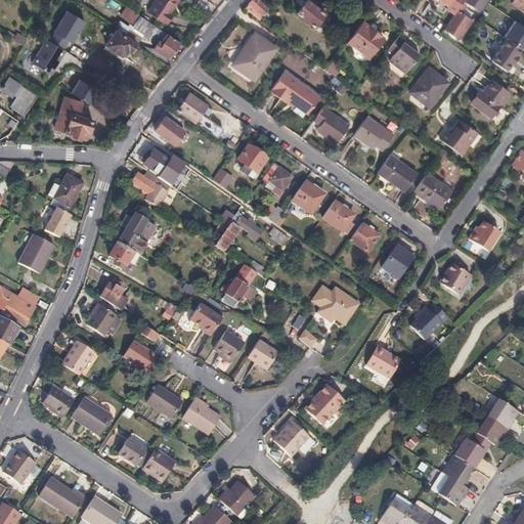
[(178,0),(156,0),(147,12),(164,23),(164,22),(167,24),(173,16),(170,13),(178,0)]
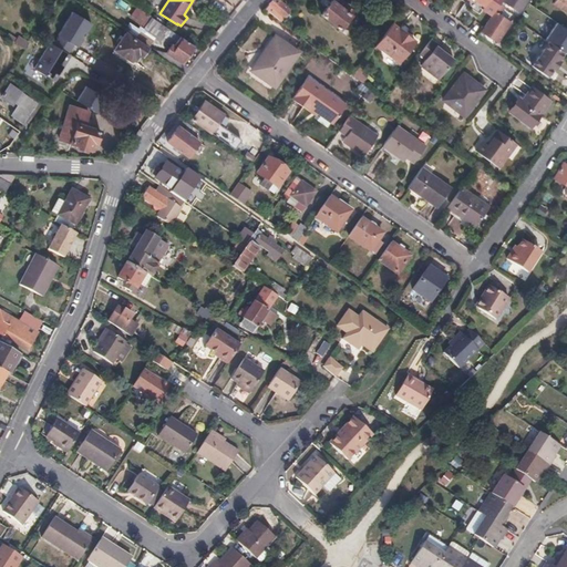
[(272,0),(266,9),(280,23),(291,11),(277,0),(272,0)]
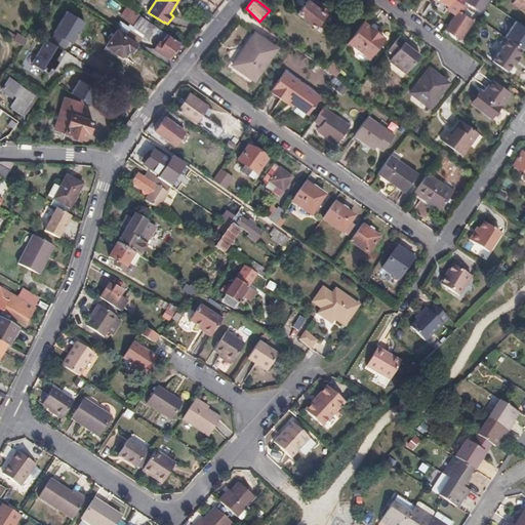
[(316,0),(309,0),(297,14),(315,28),(329,10),(316,0)]
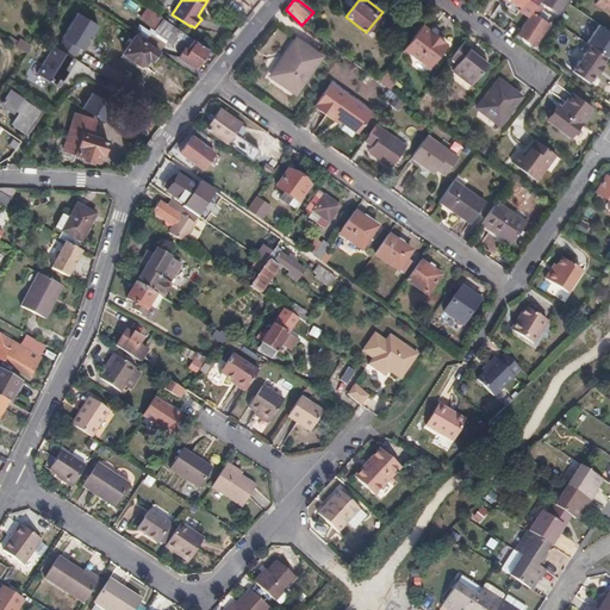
[(531,13),(537,5),(540,0),(526,0),(521,8),(520,11),(529,17),(531,13)]
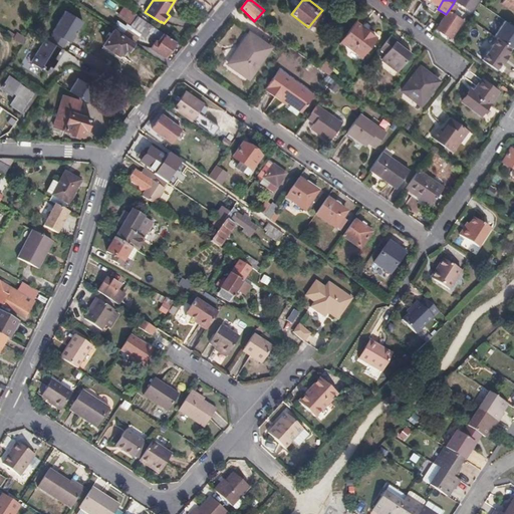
[(455,0),(459,3),(472,12),(479,0),(455,0)]
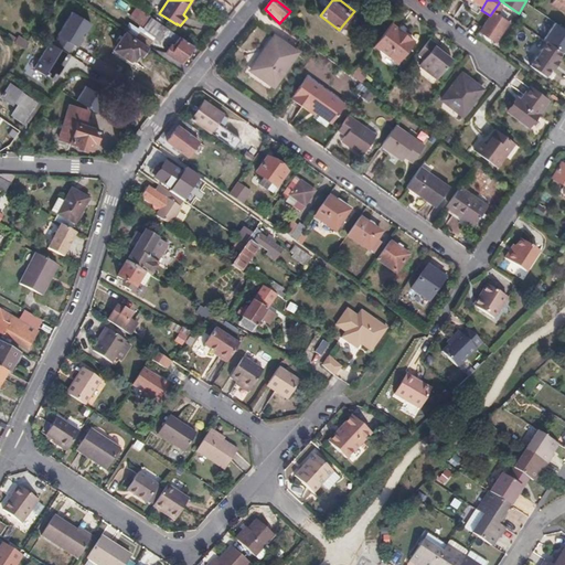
[(564,0),(554,0),(552,4),(564,12),(564,0)]
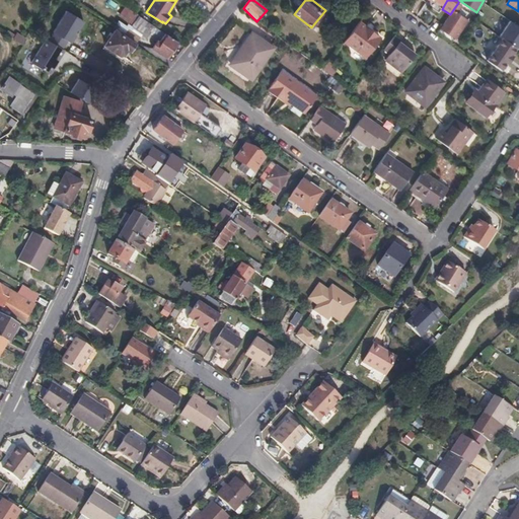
[(452,11),(457,14),(462,7),(460,6),(457,4),(452,11)]
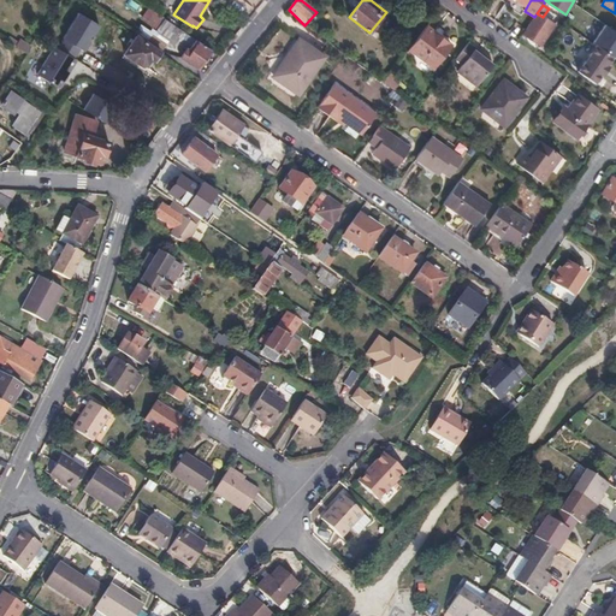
[(191,52),(199,42),(149,7),(142,18),(188,48),(191,52)]
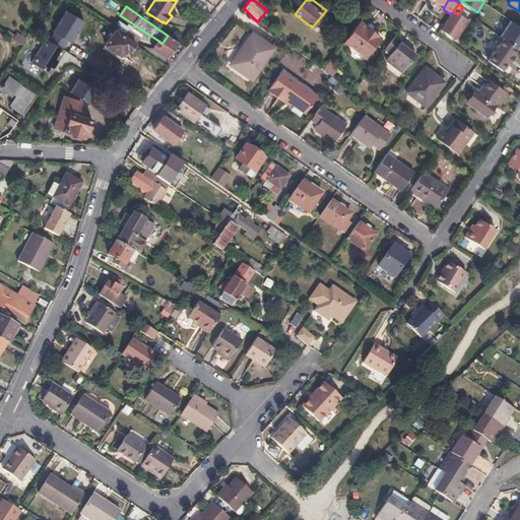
[(85,22),(66,11),(52,31),(55,33),(49,42),(62,50),(69,42),(72,45),(85,22)]
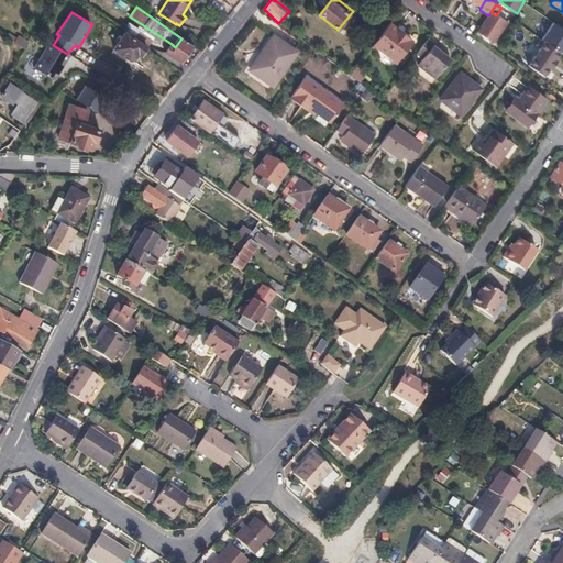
[(477,32),(493,42),(506,22),(496,15),(490,12),(488,15),(477,32)]
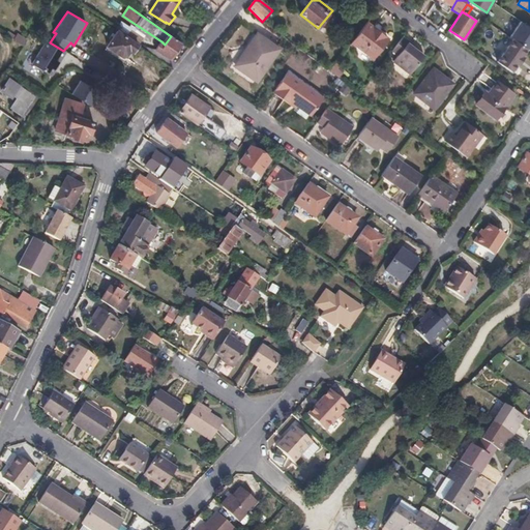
[(361,29),(352,42),(373,58),(388,39),(367,23),(361,29)]
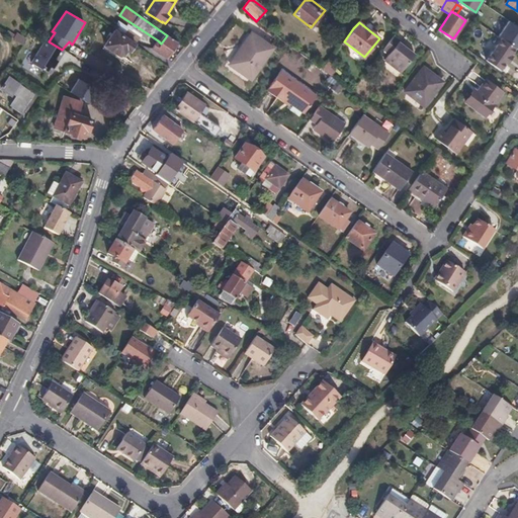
[(124,33),(137,41),(140,36),(127,28),(124,33)]
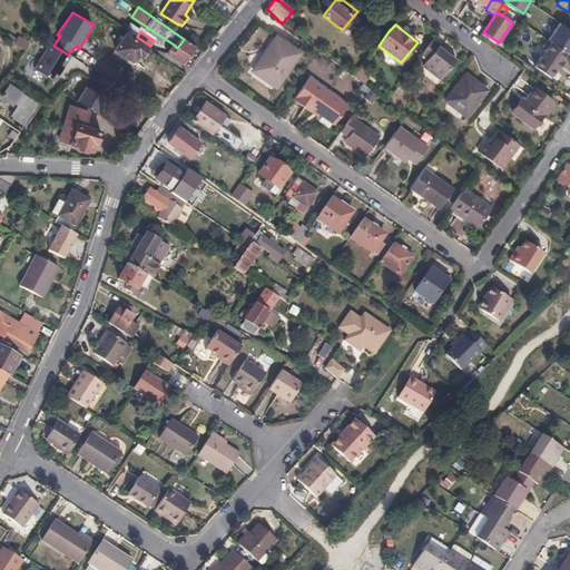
[(497,46),(499,42),(483,32),(481,35),(497,46)]
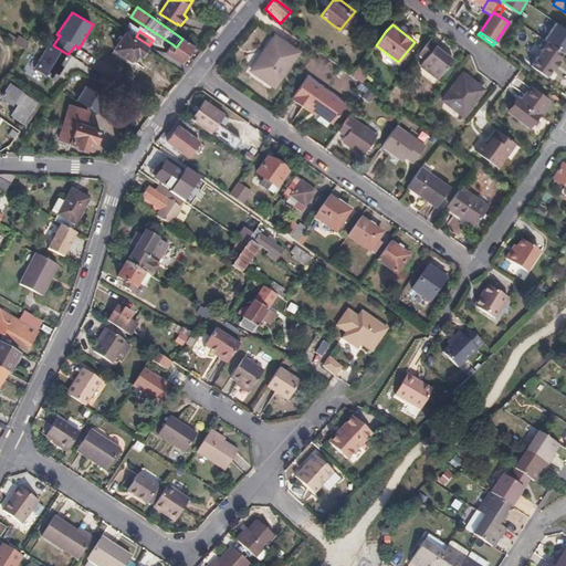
[(142,55),(146,49),(125,34),(115,49),(130,60),(134,60),(138,53),(142,55)]
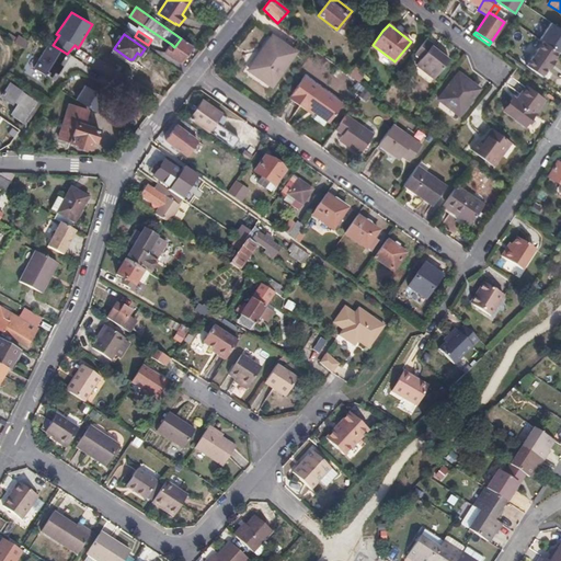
[(488,46),(489,45),(473,34),(473,36),(488,46)]
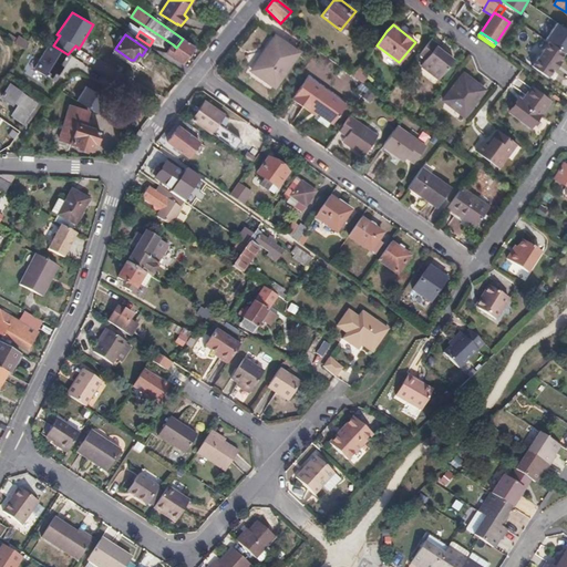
[(266,52),(270,55),(257,74),(274,86),(298,53),(276,38),(266,52)]
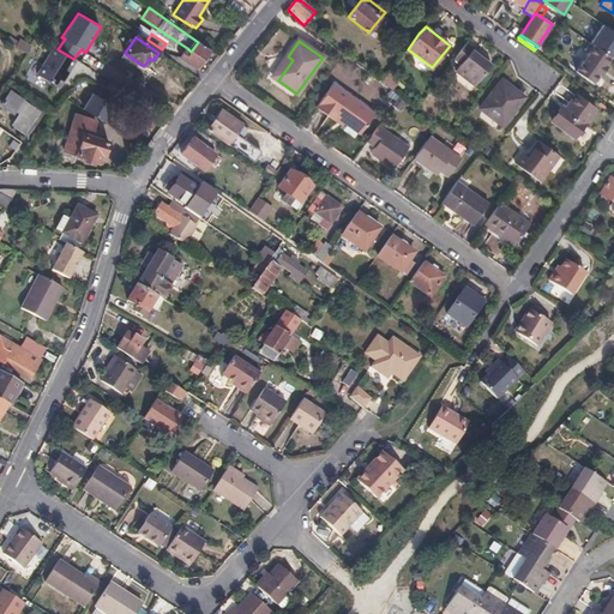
[(181,58),(197,68),(210,50),(198,42),(191,52),(187,48),(180,58),(181,58)]
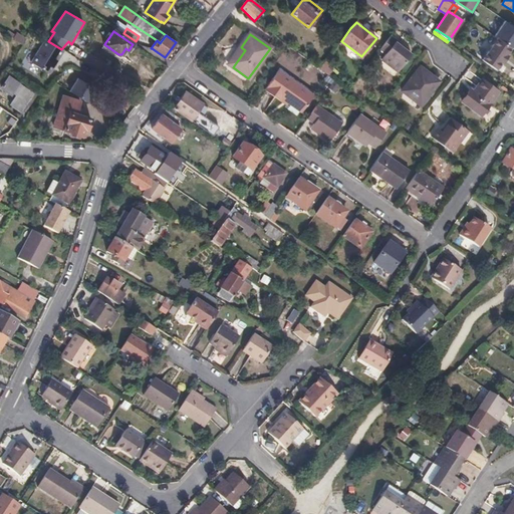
[(391,36),(380,49),(386,54),(381,59),(398,72),(412,54),(406,50),(407,48),(391,36)]
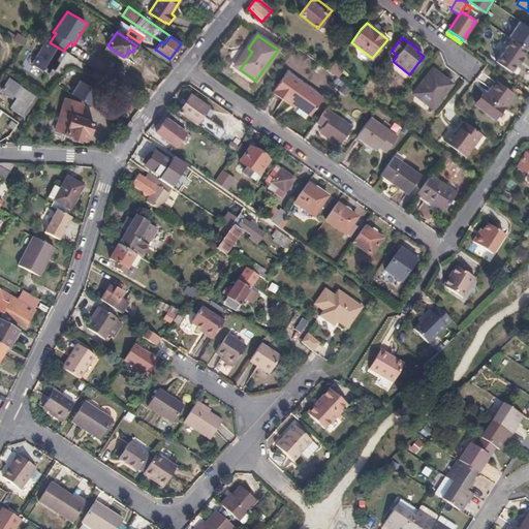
[(526,49),(511,39),(496,62),(510,71),(516,64),(517,65),(523,57),(522,56),(526,49)]
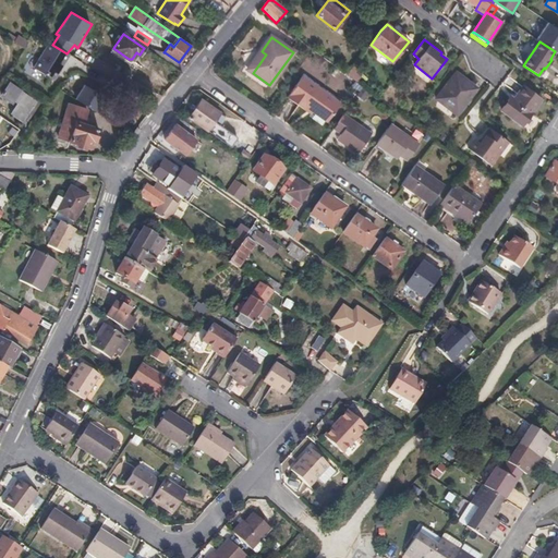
[(52,45),(49,43),(35,65),(56,79),(70,56),(67,53),(52,45)]
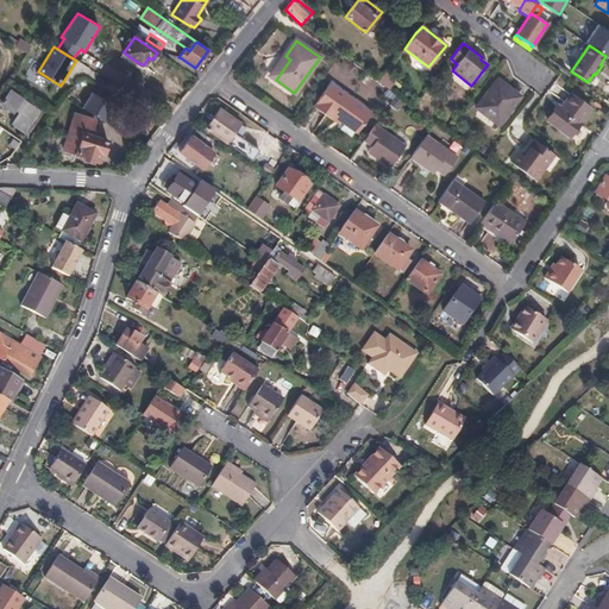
[(366,76),(360,83),(376,95),(382,88),(366,76)]
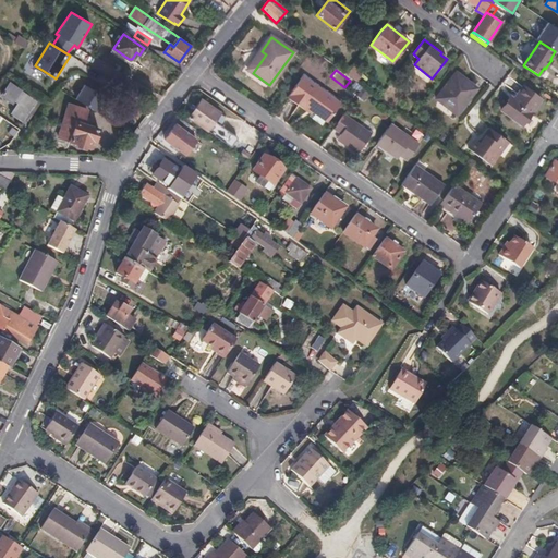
[(457,74),(437,99),(457,113),(476,89),(457,74)]
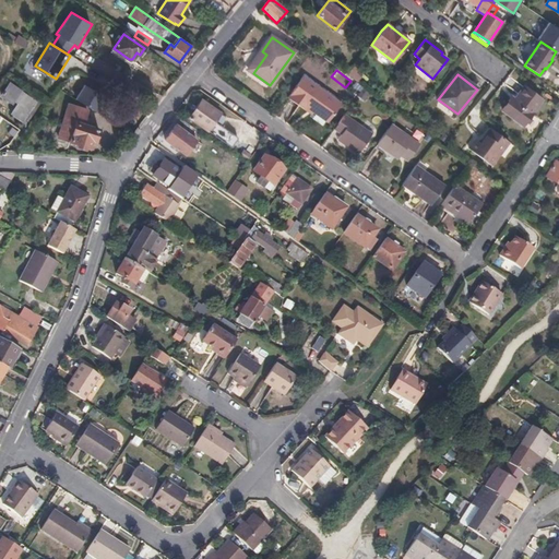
[(308,107),(314,113),(328,121),(341,103),(304,76),(288,97),(306,110),(308,107)]
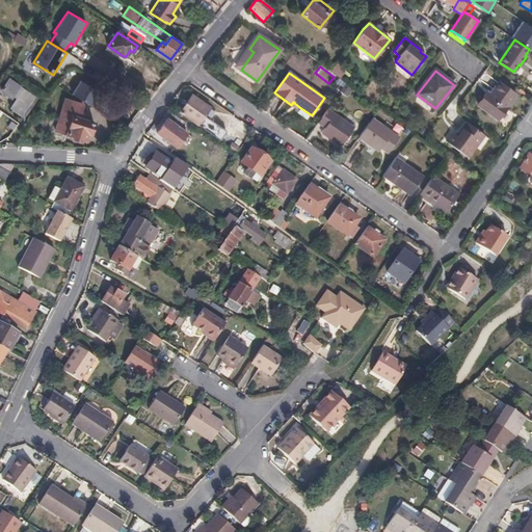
[(100,94),(80,81),(72,95),(91,107),(100,94)]
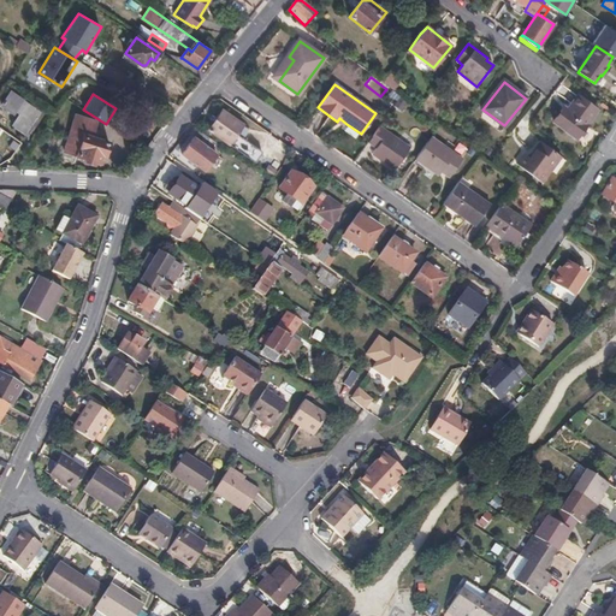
[(597,112),(578,98),(567,111),(564,108),(555,119),(576,137),(597,112)]
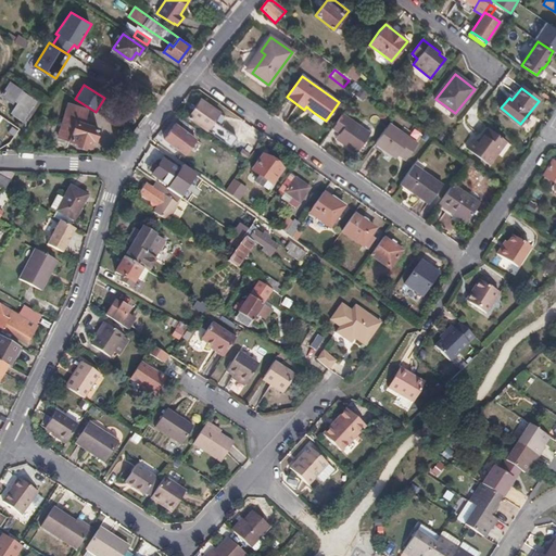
[(11,113),(23,122),(37,101),(21,90),(13,100),(17,103),(11,113)]
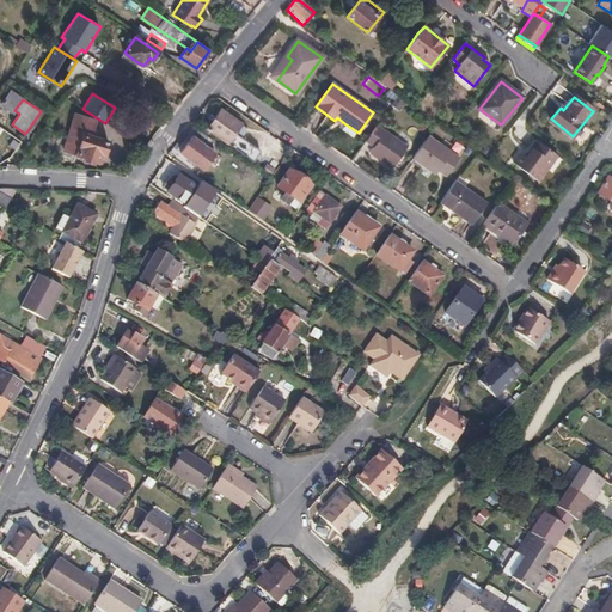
[(240,135),(243,138),(249,129),(222,110),(208,129),(232,147),(240,135)]
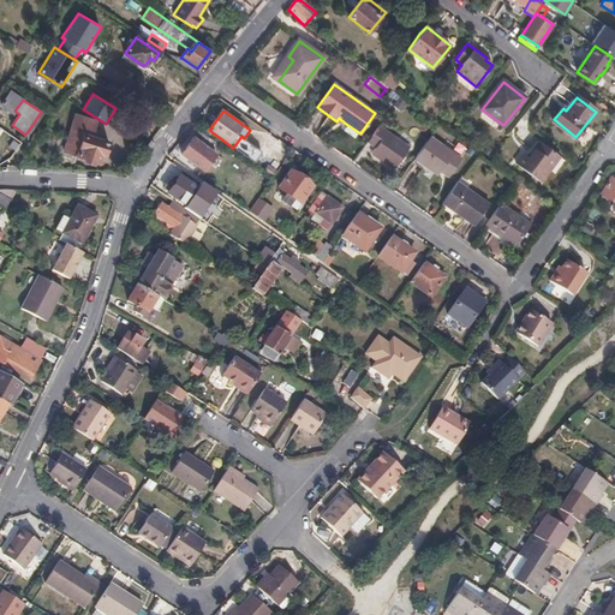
[(41,112),(25,135),(28,137),(45,114),(41,112)]
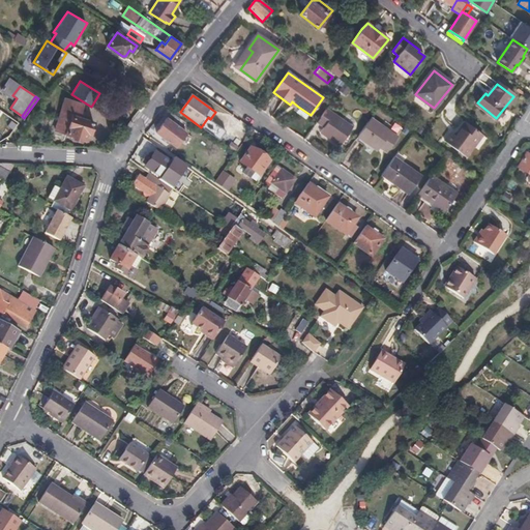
[(64,99),(54,131),(72,138),(71,141),(80,143),(81,139),(86,140),(89,134),(90,134),(94,123),(79,118),(83,105),(64,99)]
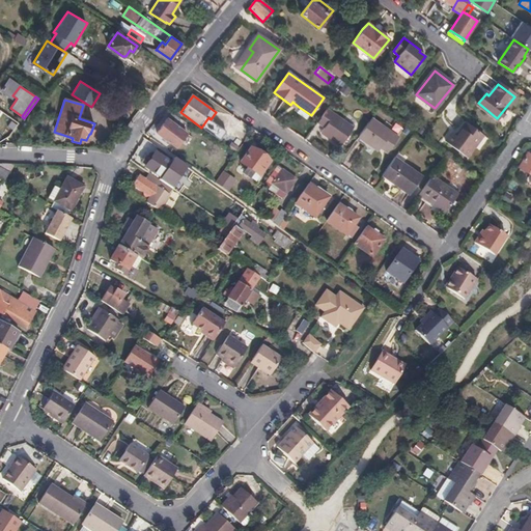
[(328,109),(317,123),(325,128),(320,133),(340,146),(354,128),(328,109)]
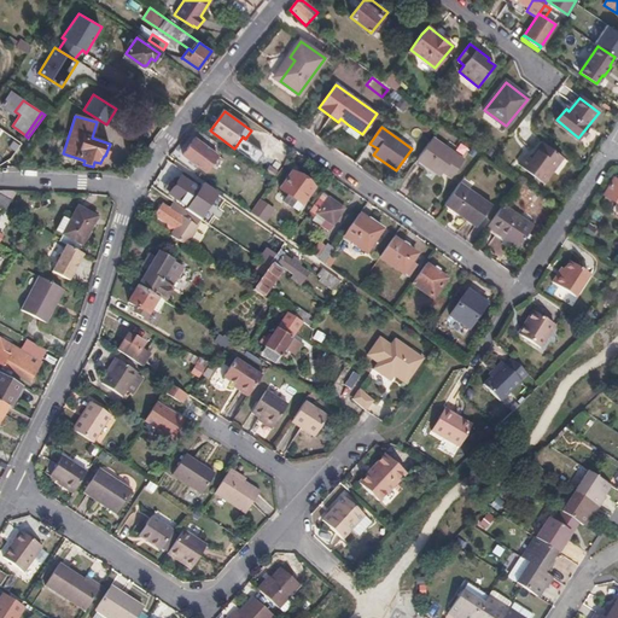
[(216,144),(200,132),(184,156),(205,172),(217,156),(211,151),(216,144)]
